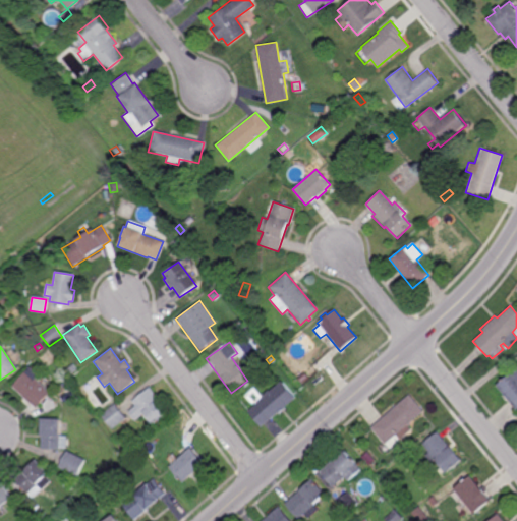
[(67,374),(64,370),(72,365),(75,369),(67,374)]
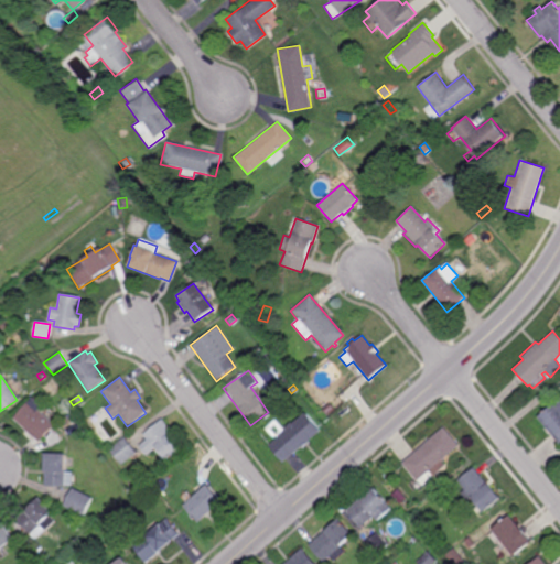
[(559,443),(558,445),(535,416),(559,396),(559,443)]
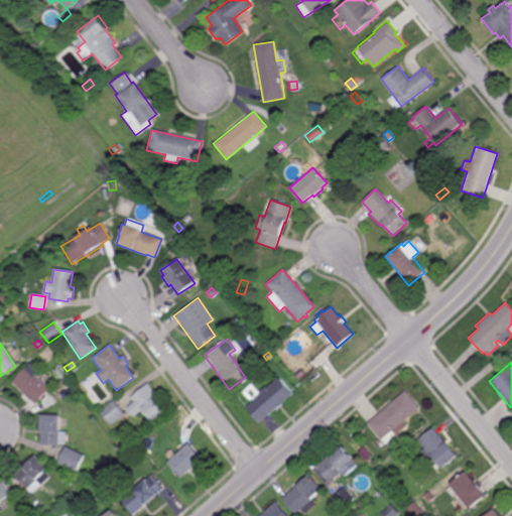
[(34,405),(11,383),(28,365),(37,374),(35,376),(49,389),(34,405)]
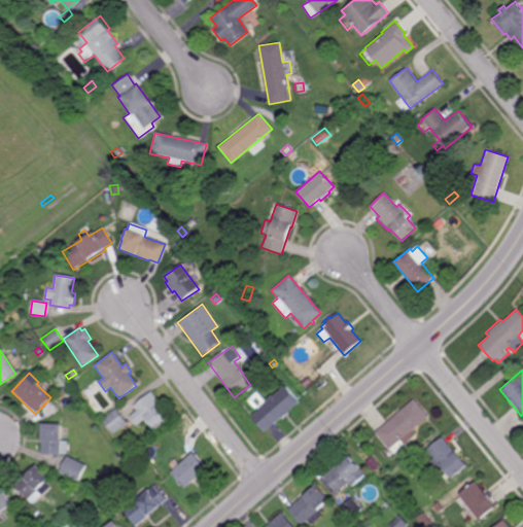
[(304,387),(301,383),(306,379),(309,383),(304,387)]
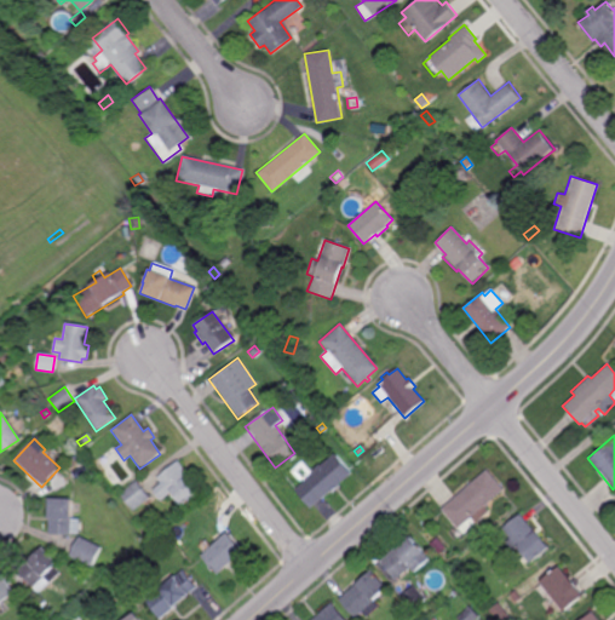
[(351,476),(338,487),(339,488),(331,495),(328,493),(309,509),(293,491),(310,475),(309,472),(317,465),(319,466),(333,454),(351,476)]
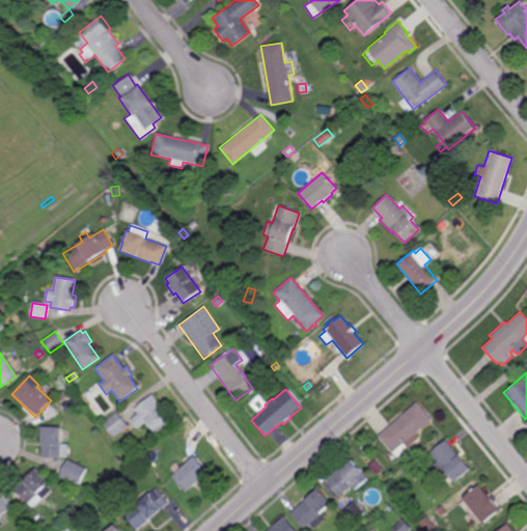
[(170,423),(156,435),(145,422),(136,429),(129,420),(136,415),(132,410),(150,395),(162,409),(160,411),(170,423)]
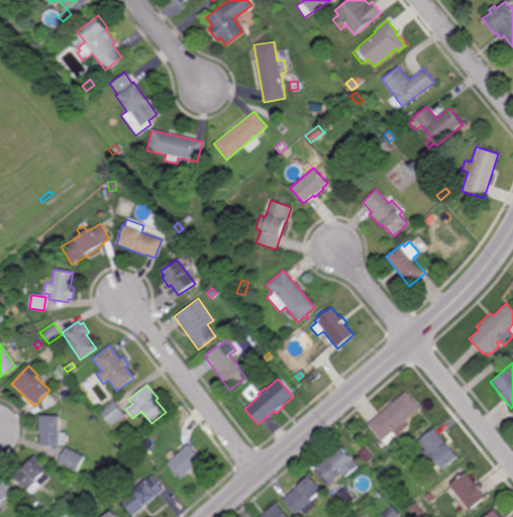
[(386,445),(383,441),(382,442),(367,425),(404,392),(418,409),(403,422),(407,427),(386,445)]
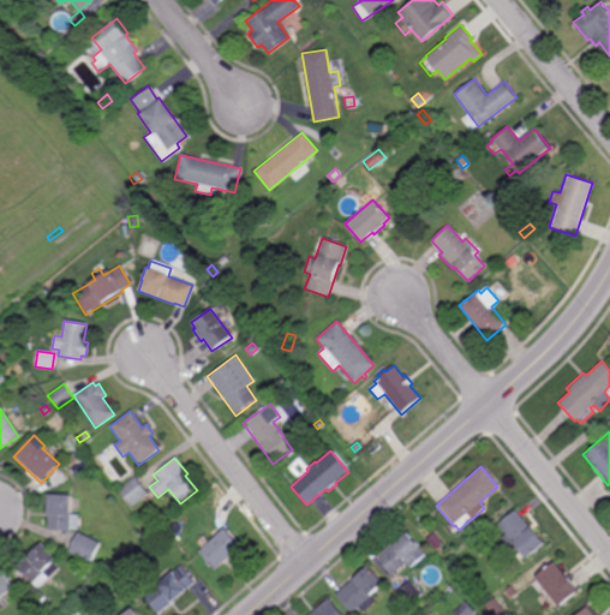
[(130,506),(118,489),(135,477),(147,494),(130,506)]
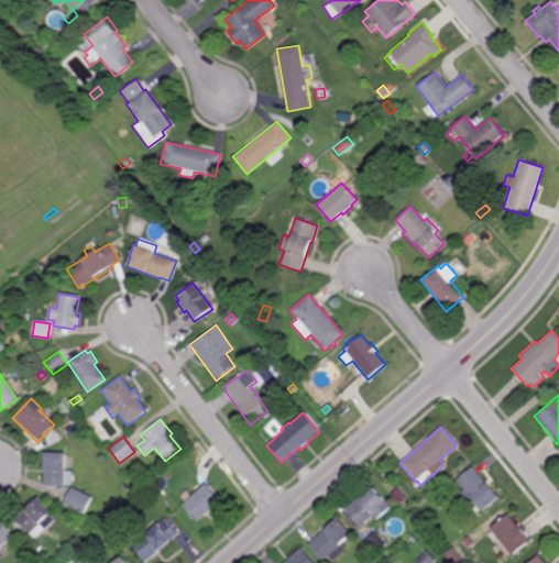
[(65,471),(70,471),(70,486),(44,486),(44,453),(65,453),(65,471)]
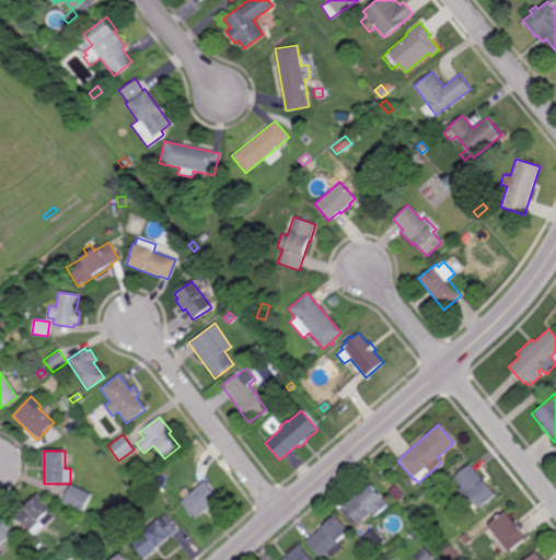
[(495,496),(478,509),(476,505),(471,511),(466,505),(472,501),(467,494),(463,499),(455,490),(460,487),(452,477),(468,464),(495,496)]
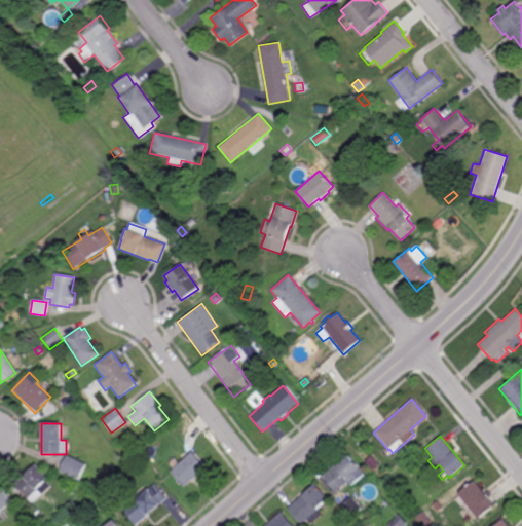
[(184,489),(170,472),(192,452),(207,468),(184,489)]
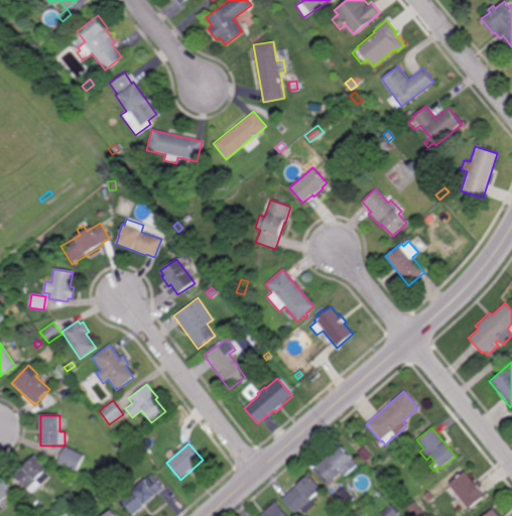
[(76,473),(57,463),(66,446),(85,456),(76,473)]
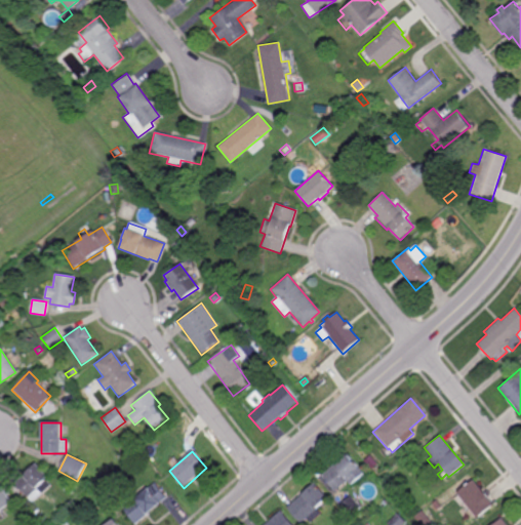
[(364,475),(351,486),(347,481),(334,492),(320,476),(333,465),(333,466),(347,454),(364,475)]
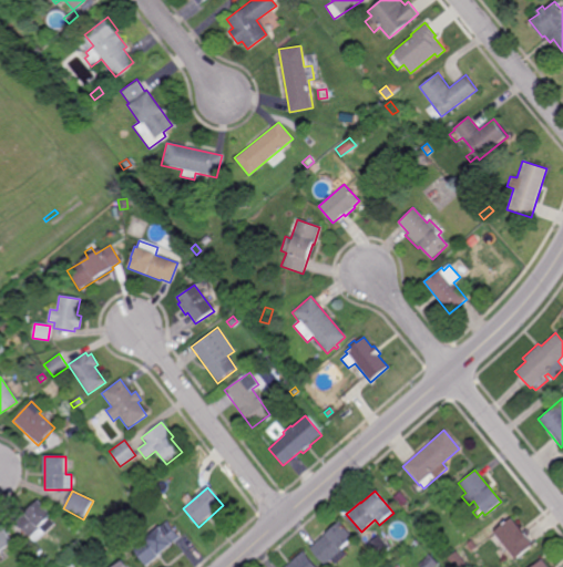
[(32,559),(22,547),(30,540),(14,522),(40,501),(53,517),(50,519),(54,526),(33,543),(41,552),(32,559)]
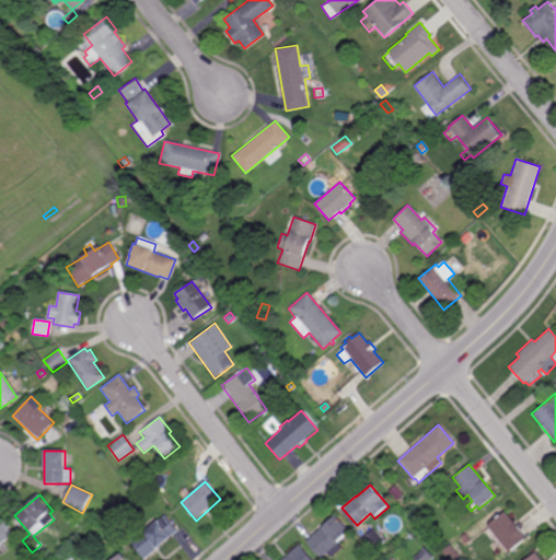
[(403,509),(397,502),(401,499),(406,505),(403,509)]
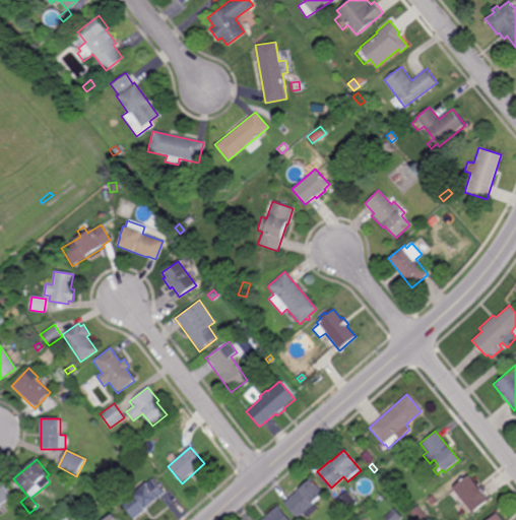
[(384,484),(380,478),(383,475),(388,481),(384,484)]
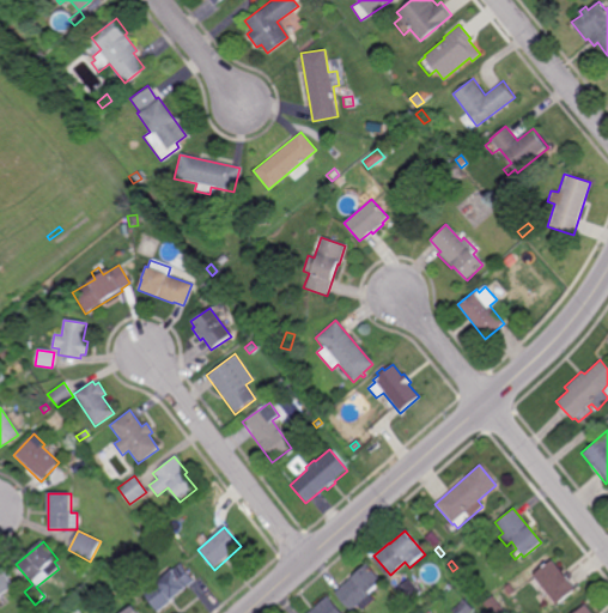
[(557,607),(532,577),(551,562),(576,592),(557,607)]
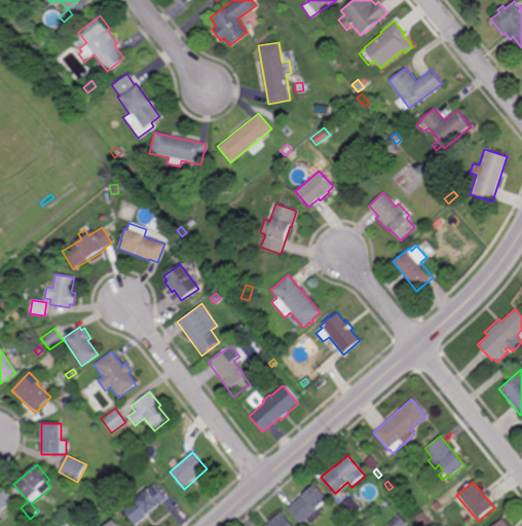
[(134,525),(122,510),(148,491),(147,490),(155,484),(166,499),(158,505),(159,506),(134,525)]
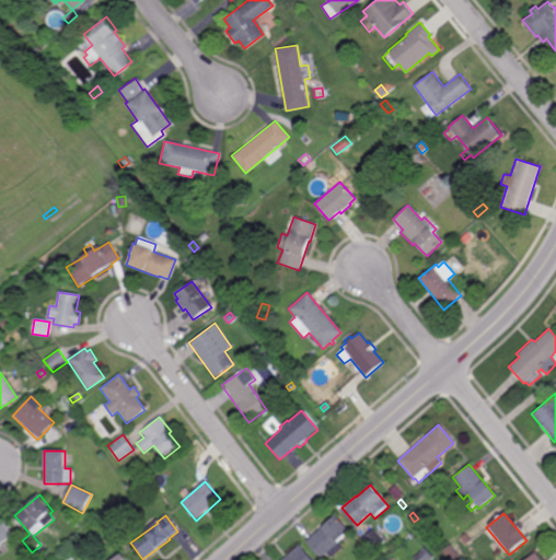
[(329,557),(326,552),(320,558),(316,553),(315,555),(304,543),(336,516),(350,533),(337,544),(340,547),(329,557)]
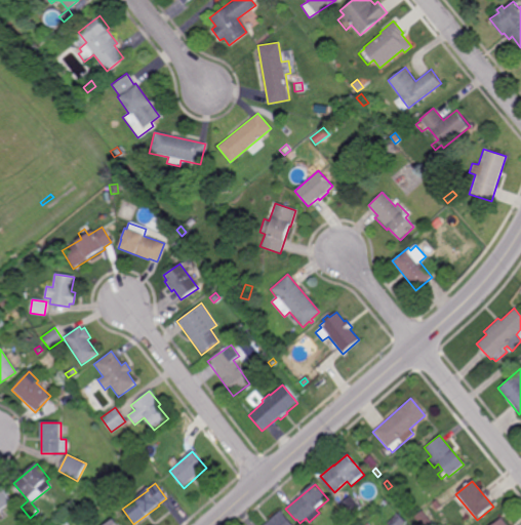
[(12,503),(2,511),(5,515),(0,519),(0,486),(12,503)]
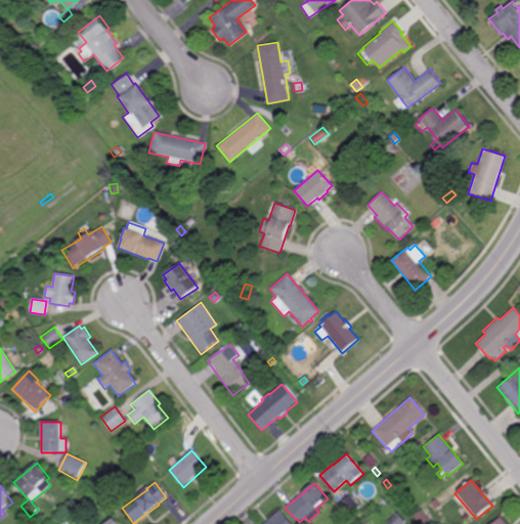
[(363,503),(358,507),(358,508),(348,517),(337,505),(348,495),(351,498),(355,493),(363,503)]
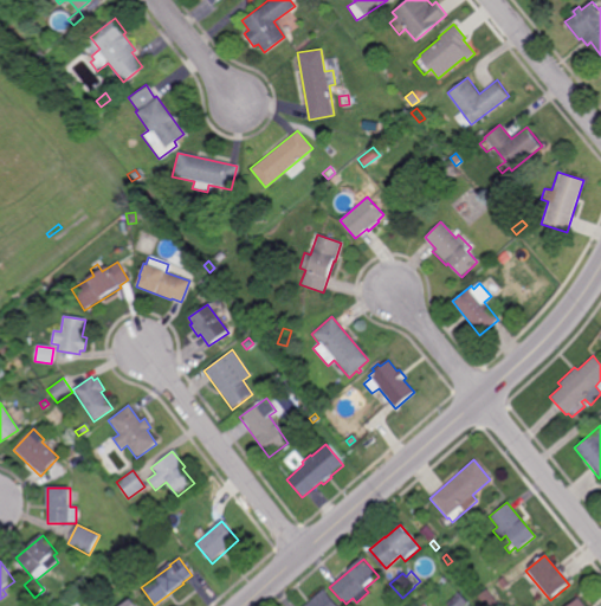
[(328,597),(329,595),(337,605),(301,605),(314,595),(315,598),(323,591),(328,597)]
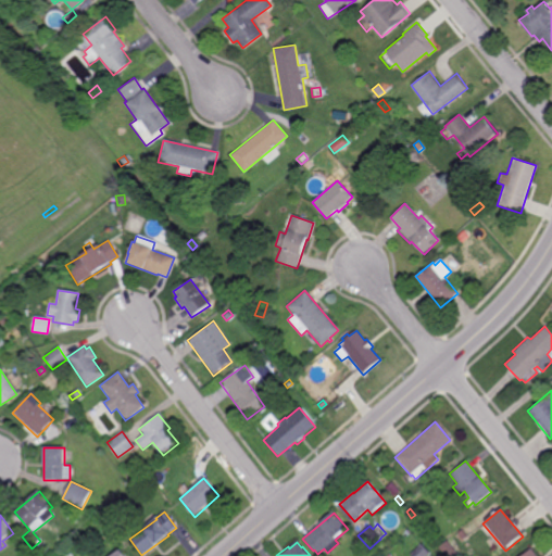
[(424,555),(411,555),(409,554),(419,543),(428,553),(424,555)]
